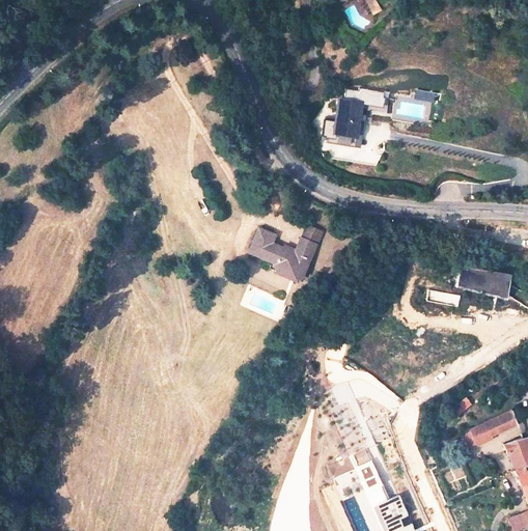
[(431,99),(441,102),(443,93),(433,91),(431,99)]
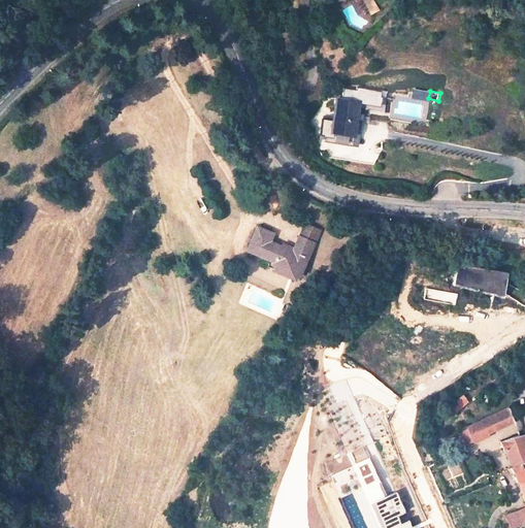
[(359,100),(336,97),(333,120),(322,119),(320,130),(355,134),(359,100)]
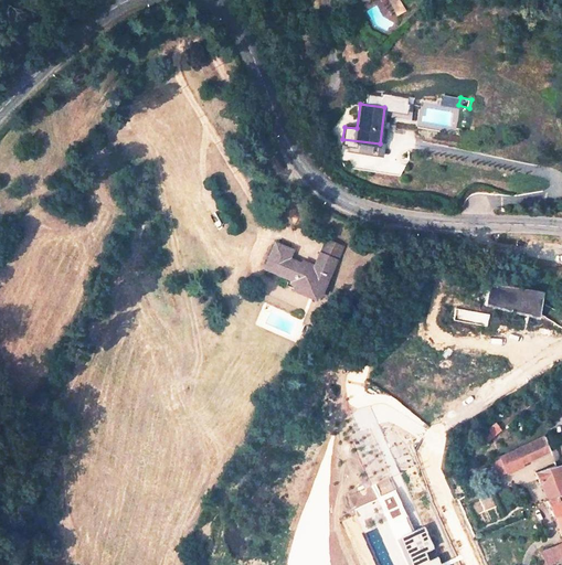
[(309,257),(290,249),(281,274),(313,286),(308,296),(332,306),(338,301),(333,300),(350,265),(356,267),(360,254),(342,246),(331,272),(329,277),(324,275),(326,269),(318,266),(316,270),(306,266),(309,257)]
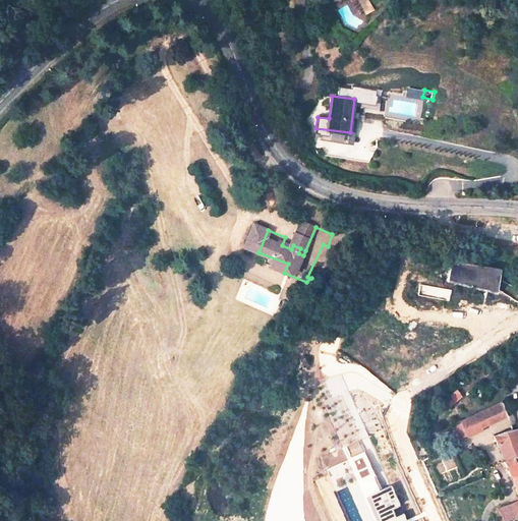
[(451,406),(463,397),(457,389),(445,399),(451,406)]
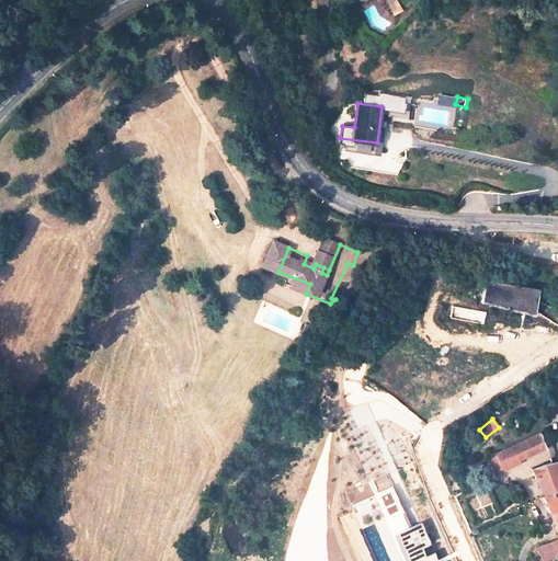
[(545,439),(539,427),(517,437),(523,450),(545,442),(545,439)]
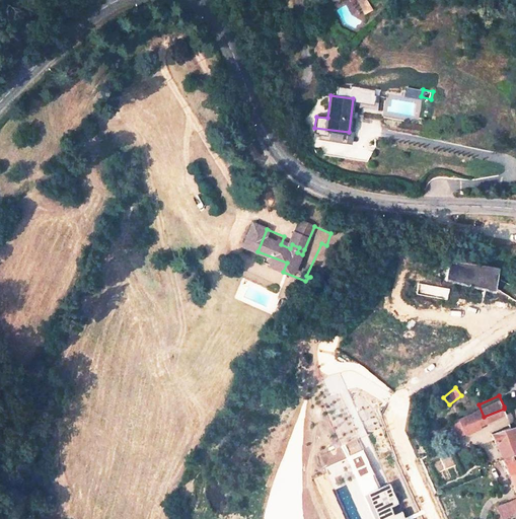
[(478,404),(458,414),(464,430),(478,423),(477,420),(484,417),(478,404)]
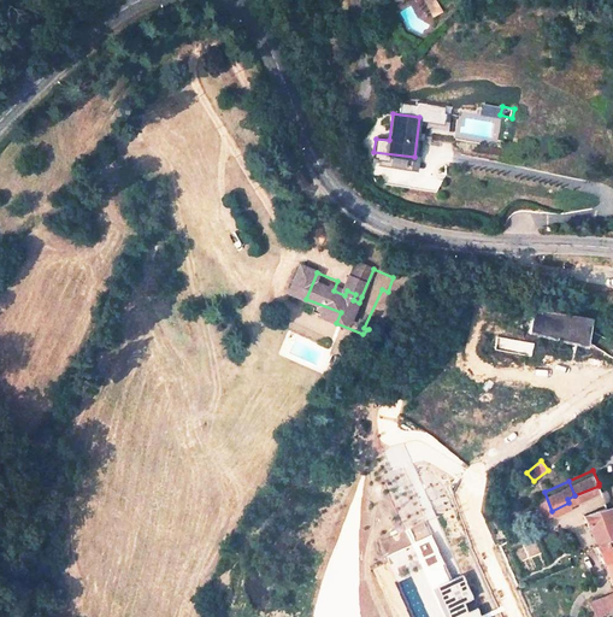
[(612,509),(612,507),(588,517),(590,526),(591,526),(599,542),(612,536),(612,509)]
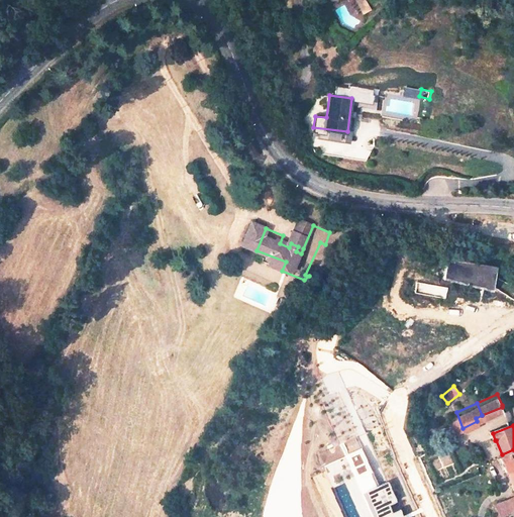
[(513,449),(502,454),(499,456),(505,473),(508,472),(513,486),(510,488),(513,495),(513,449)]
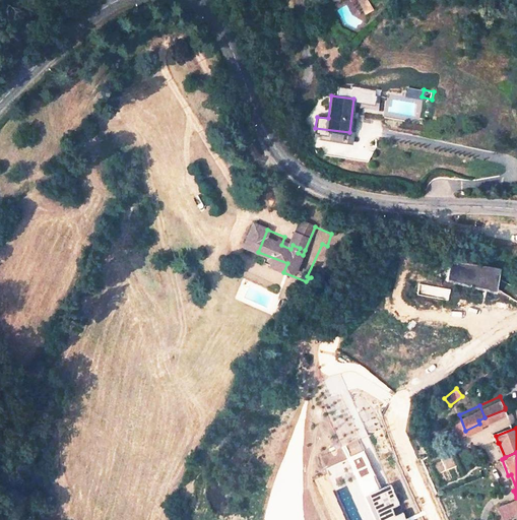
[(516,500),(501,506),(497,508),(501,519),(506,519),(516,515),(516,500)]
